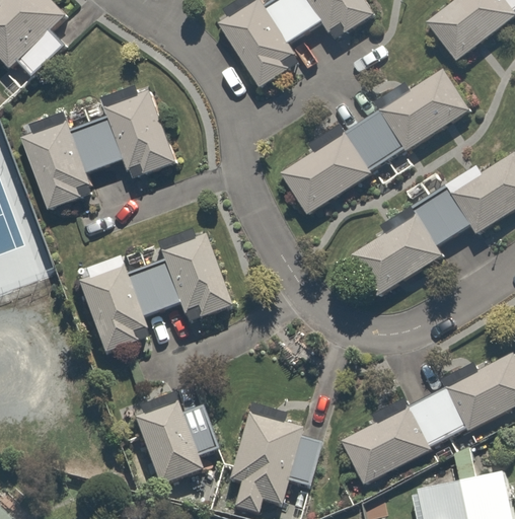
[(48,27),(64,12),(53,0),(0,0),(0,54),(9,64),(15,59),(33,78),(67,48),(48,27)]
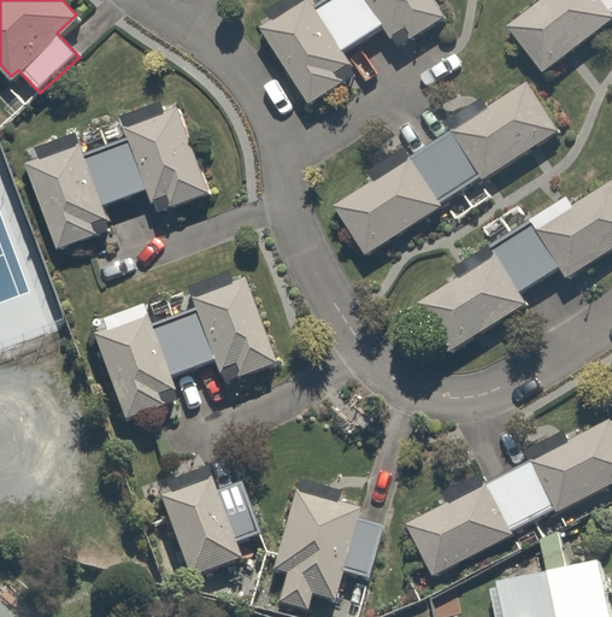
[(324,0),(300,0),(258,28),(307,103),(341,80),(335,69),(348,60),(341,48),(381,22),(390,37),(405,28),(412,37),(447,15),(437,0),(325,0),(325,1),(324,0)]
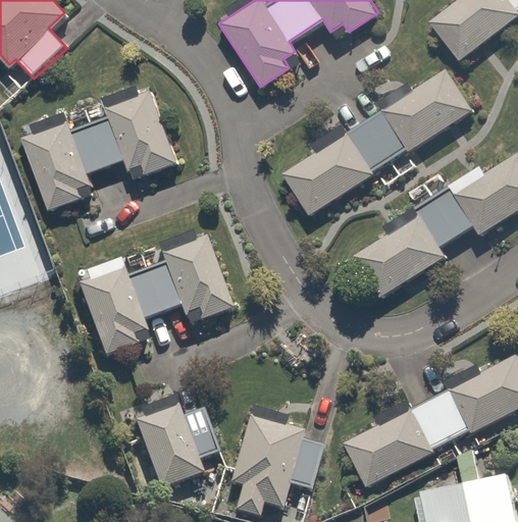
[(517,0),(452,0),(430,16),(458,55),(517,10),(517,0)]
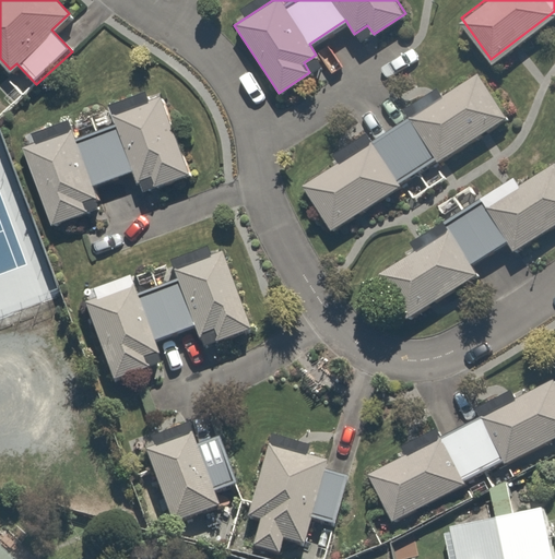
[(484,70),(304,185),(331,227),(511,113),(484,70)]
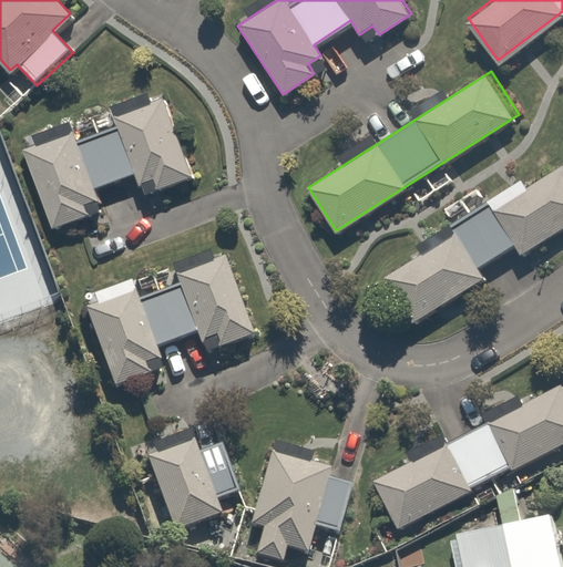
[(79,132),(24,148),(49,228),(93,215),(91,206),(102,203),(98,189),(136,178),(137,183),(152,178),(155,192),(193,179),(167,96),(112,114),(116,127),(81,137),(79,132)]
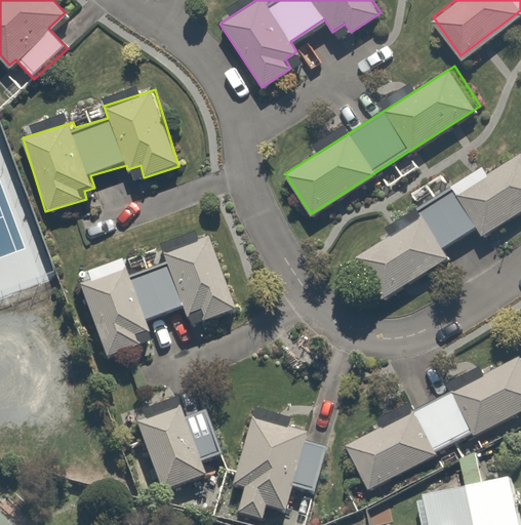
[(423,212),(358,260),(386,298),(446,253),(442,248),(476,224),(482,233),(520,204),(520,153),(518,150),(457,194),(451,186),(419,209),(423,212)]
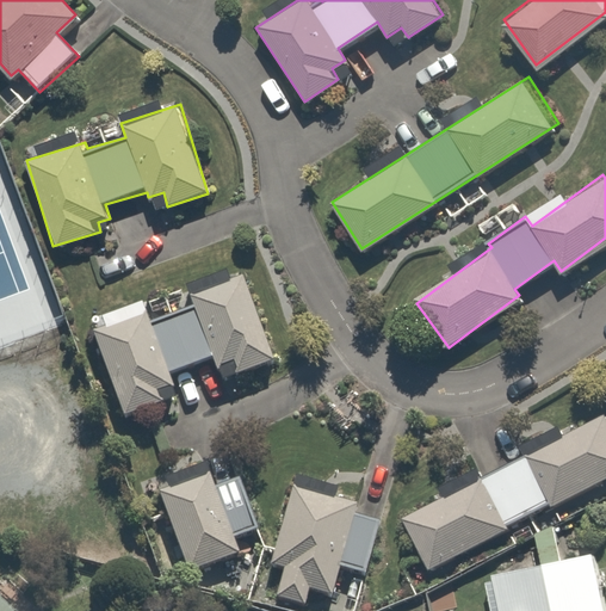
[(144,318),(93,334),(122,419),(158,407),(152,389),(169,383),(167,375),(212,359),(215,368),(235,360),(240,374),(271,364),(242,277),(185,296),(190,309),(147,323),(144,318)]
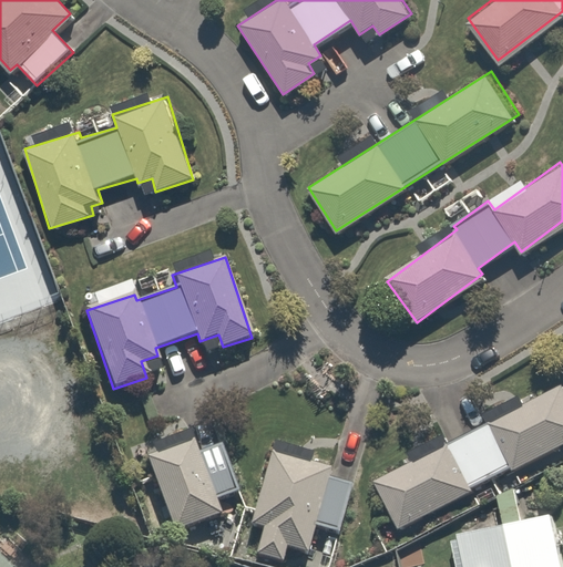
[(469,485),(511,462),(515,470),(562,443),(562,383),(378,483),(402,529),(473,493),(469,485)]
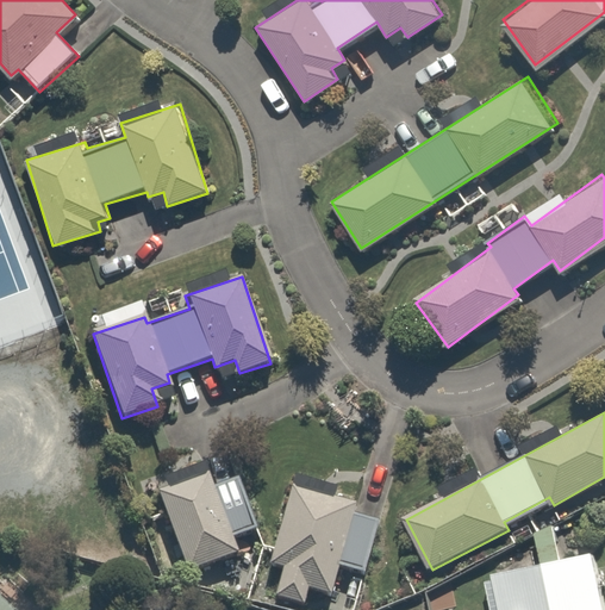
[(213,468),(158,489),(188,573),(244,553),(213,468)]
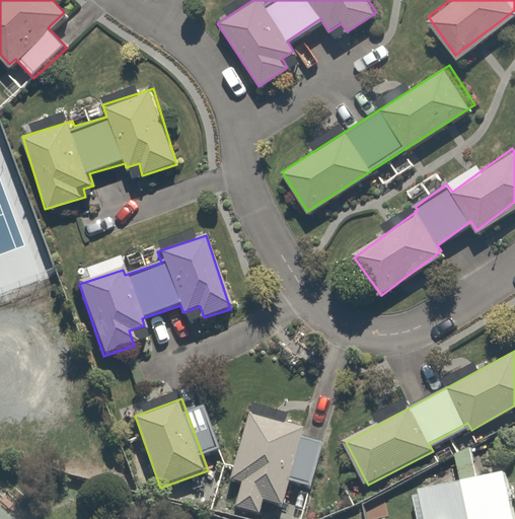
[(325,450),(296,444),(300,424),(245,413),(237,451),(232,450),(226,476),(237,478),(231,509),(259,515),(262,501),(285,505),(289,483),(317,489),(325,450)]
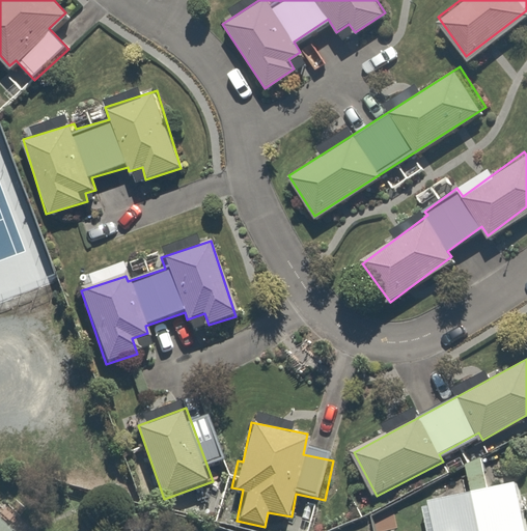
[(526,483),(422,504),(426,530),(526,530),(526,483)]
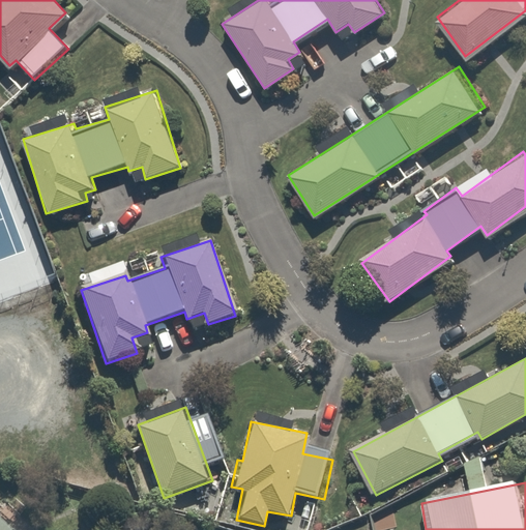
[(0,529),(28,529),(0,501),(0,529)]
